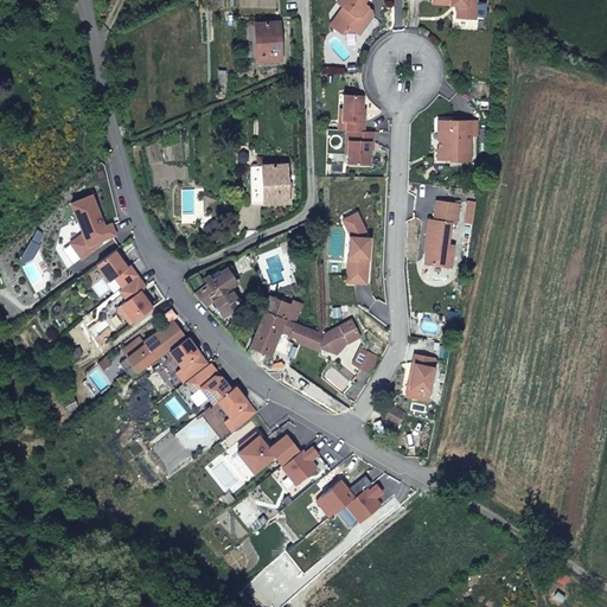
[(337,0),(337,1),(343,6),(338,12),(342,32),(355,30),(358,33),(371,16),(371,8),(366,6),(362,2),(363,0),(337,0)]
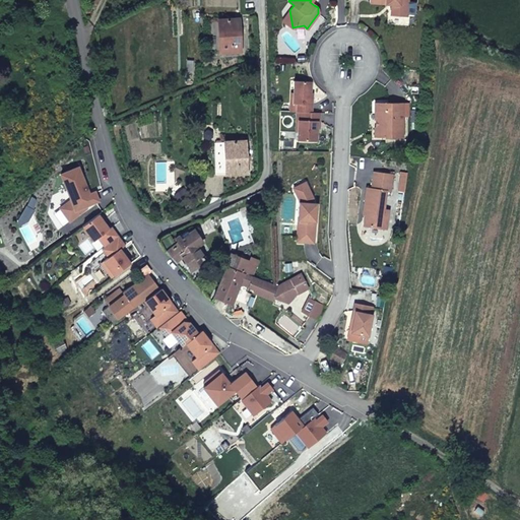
[(390,15),(406,16),(407,0),(369,0),(369,2),(386,4),(386,1),(390,2),(391,3),(390,15)]
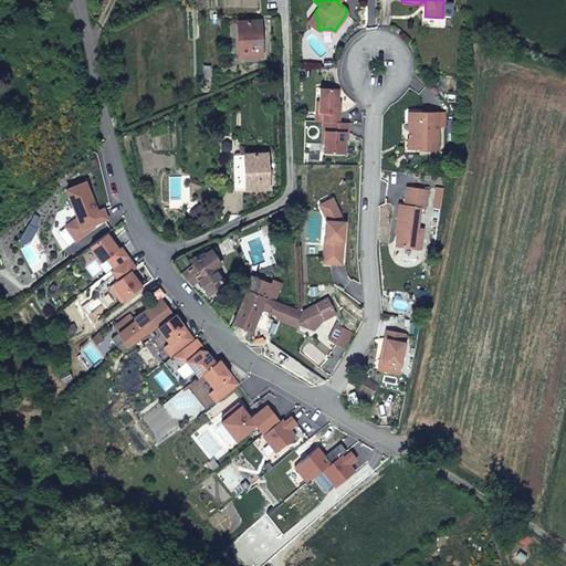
[(315,11),(307,22),(318,30),(315,11)]
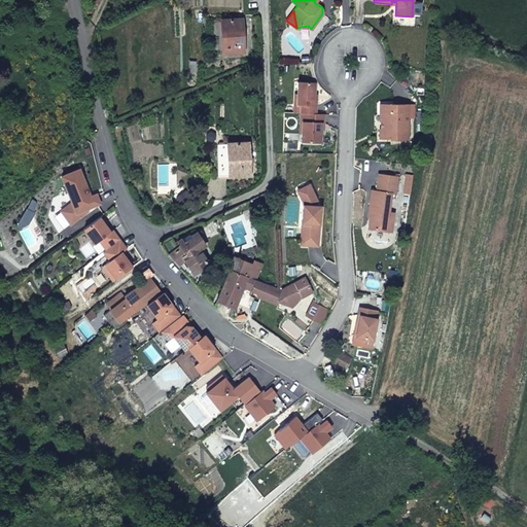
[(222,53),(243,51),(242,20),(221,20),(222,53)]
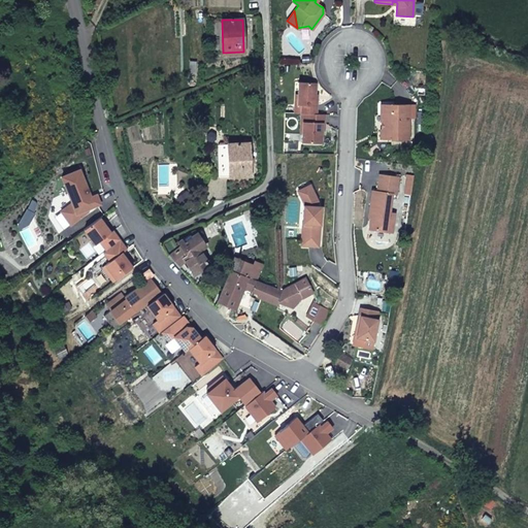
[(300,112),(316,113),(316,104),(314,104),(315,83),(298,81),(297,94),(296,104),(300,104),(300,112)]
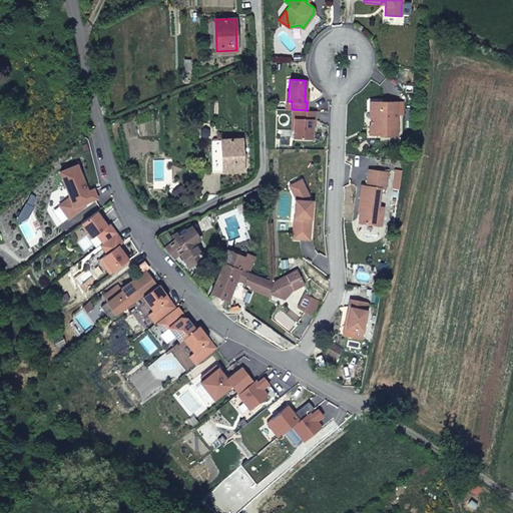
[(397,101),(369,101),(369,111),(373,111),(372,125),(371,125),(369,125),(369,135),(397,135),(397,101)]
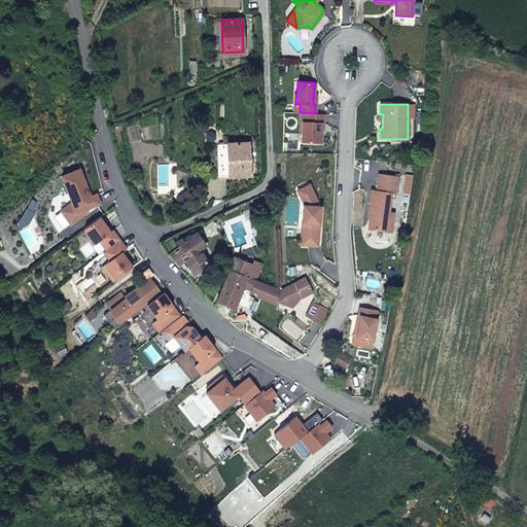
[(315,113),(300,112),(299,121),(301,121),(300,141),(320,142),(320,123),(323,123),(323,113),(315,113)]
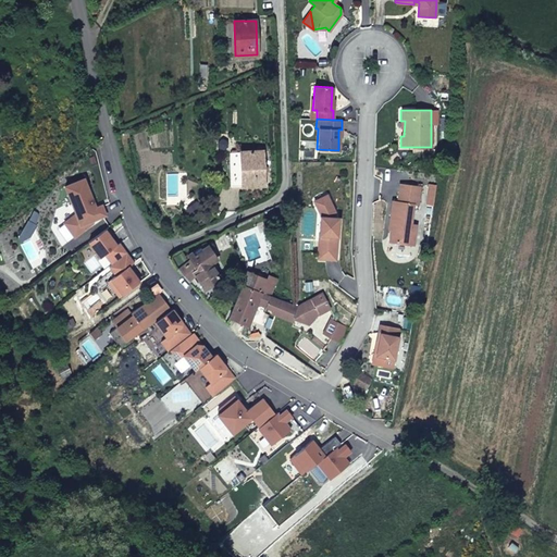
[(264,185),(263,150),(230,152),(231,186),(264,185)]
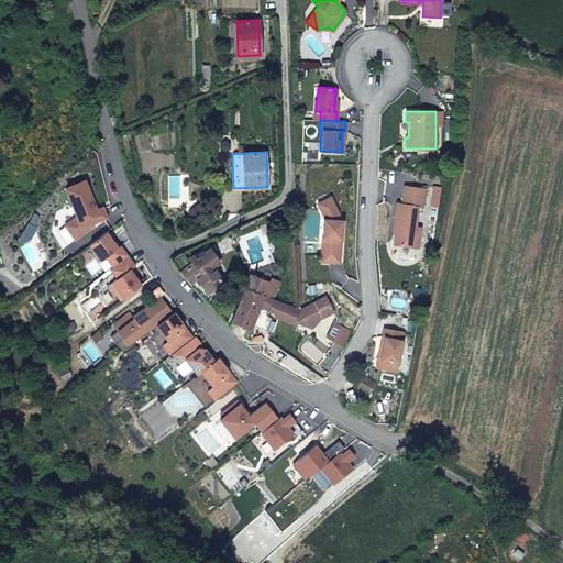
[(96,207),(86,181),(66,188),(78,217),(67,224),(77,238),(95,225),(94,222),(107,218),(103,208),(95,211),(94,208),(96,207)]
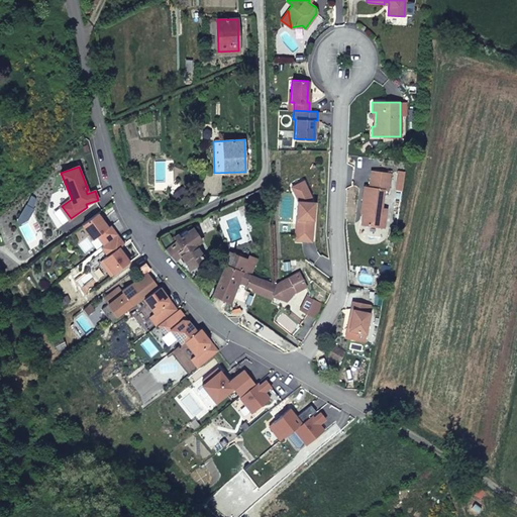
[(390,173),(371,171),(368,187),(364,186),(360,203),(365,203),(364,210),(362,212),(360,224),(383,227),(385,216),(380,216),(381,208),(383,190),(387,190),(390,173)]
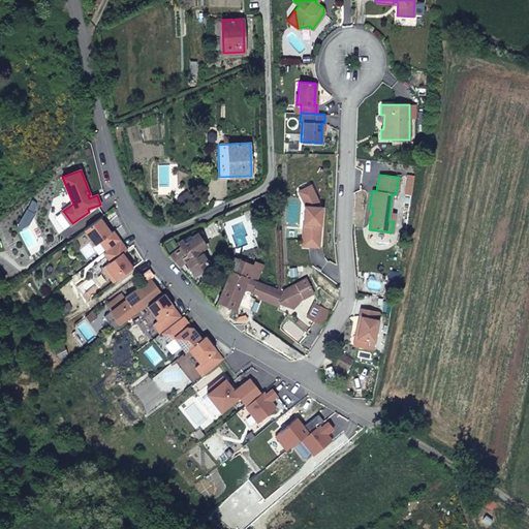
[(310,184),(297,190),(300,195),(312,189),(310,184)]
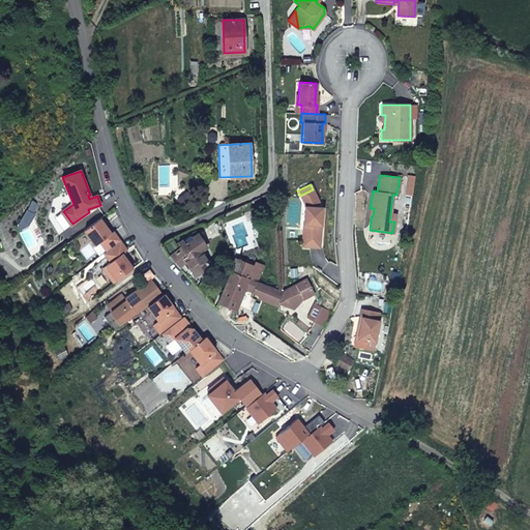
[(313,189),(300,196),(303,204),(302,224),(305,224),(304,246),(319,247),(322,211),(318,210),(318,207),(318,201),(313,189)]
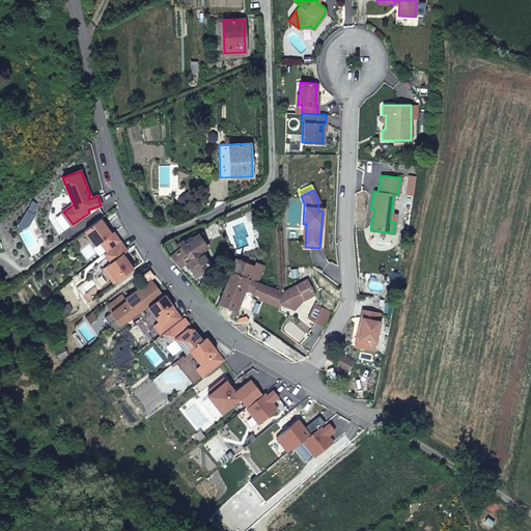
[(187,192),(177,198),(183,207),(193,201),(187,192)]
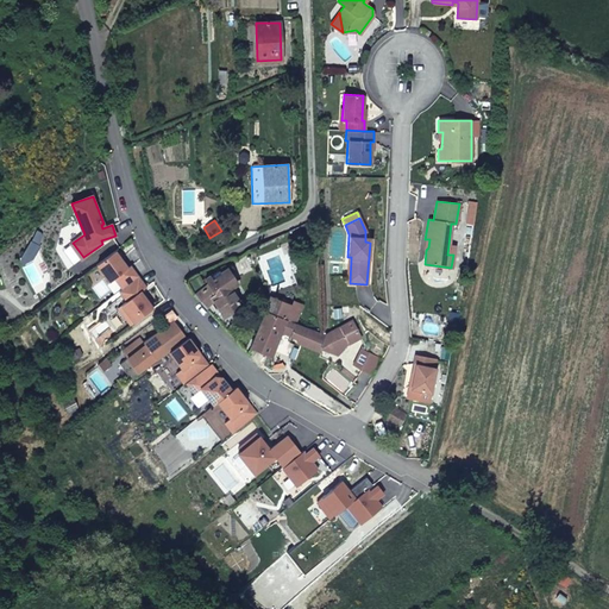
[(194,294),(205,306),(212,301),(224,318),(242,306),(227,286),(234,281),(226,269),(220,274),(218,270),(205,281),(207,284),(194,294)]
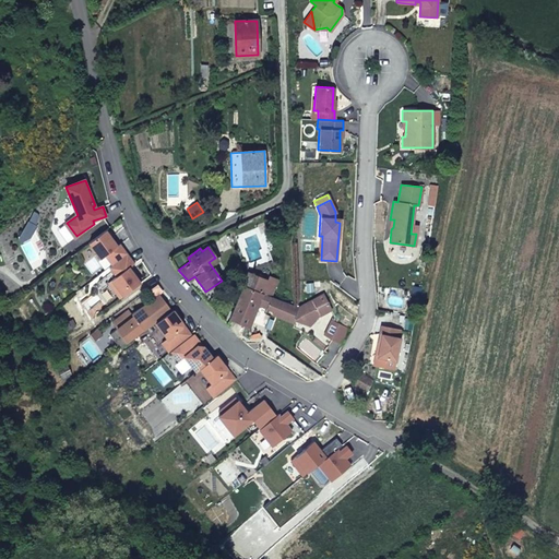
[(134,263),(127,253),(113,264),(109,266),(116,276),(108,283),(119,298),(140,283),(129,268),(134,263)]
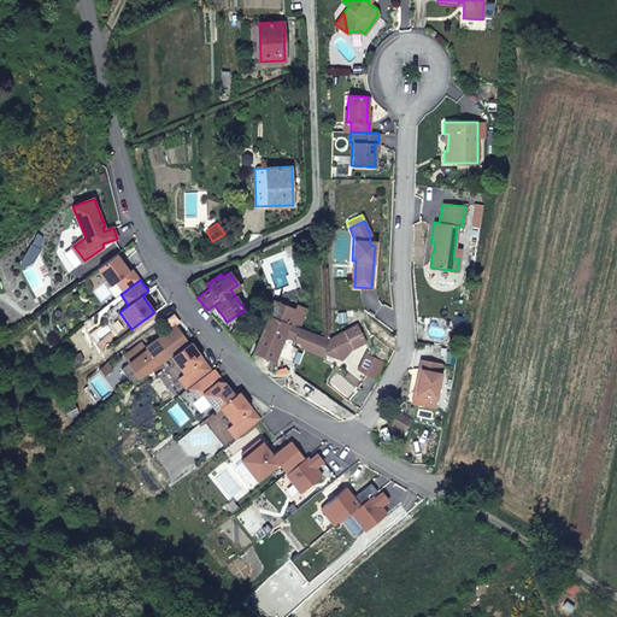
[(270,316),(291,324),(300,328),(307,311),(298,307),(297,311),(276,303),(270,316)]
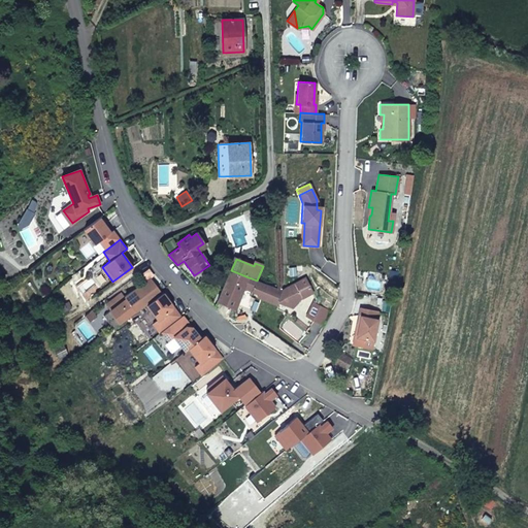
[(218,301),(220,302),(234,308),(243,289),(249,277),(231,270),(218,301)]
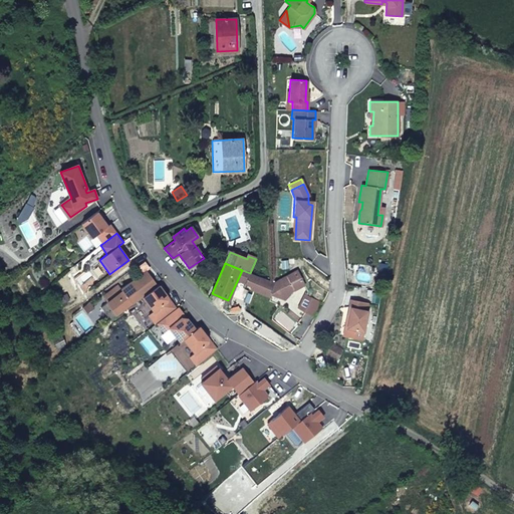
[(291,291),(305,281),(298,269),(275,282),(273,281),(250,273),(245,283),(252,285),(251,289),(272,296),(273,294),(285,297),(286,292),(291,293),(291,291)]
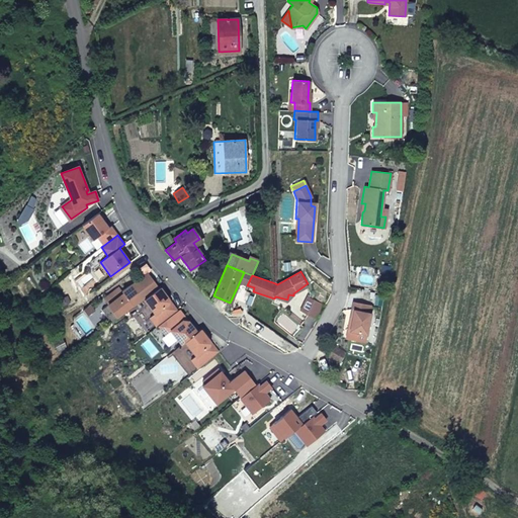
[(244,272),(239,283),(247,285),(252,275),(244,272)]
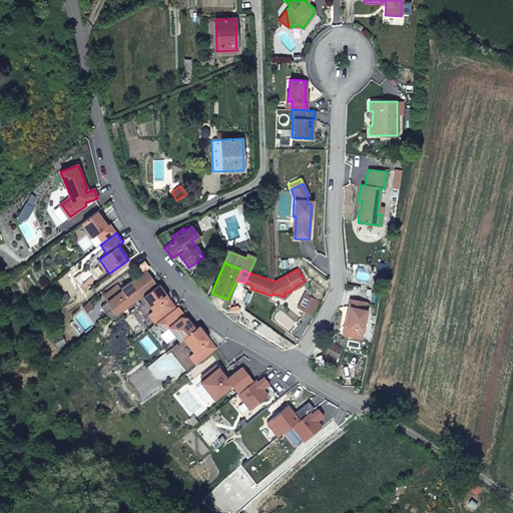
[(141,296),(156,285),(145,271),(121,289),(122,291),(118,294),(116,292),(106,300),(107,302),(101,307),(110,320),(141,296)]
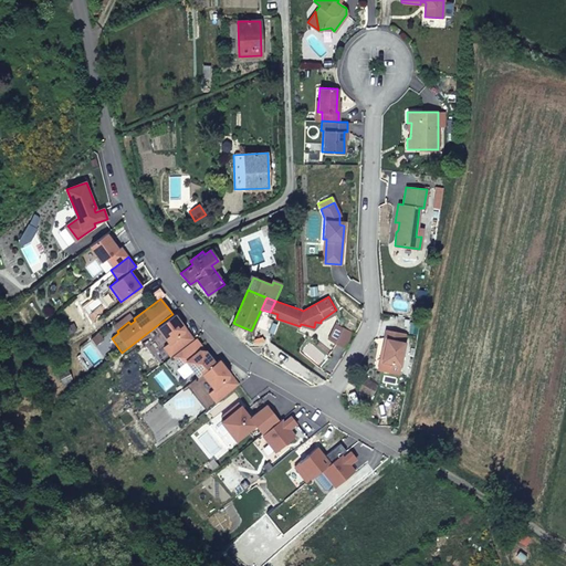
[(174,313),(173,314),(156,326),(168,343),(164,346),(170,356),(173,354),(194,338),(188,332),(187,333),(184,332),(184,326),(174,313)]
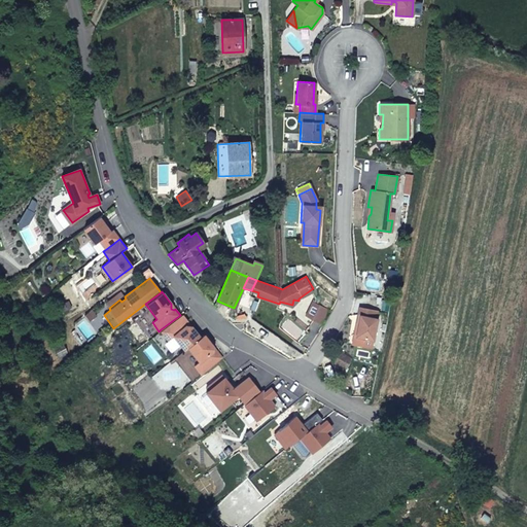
[(105,304),(109,308),(119,300),(121,302),(126,299),(125,296),(121,292),(105,304)]
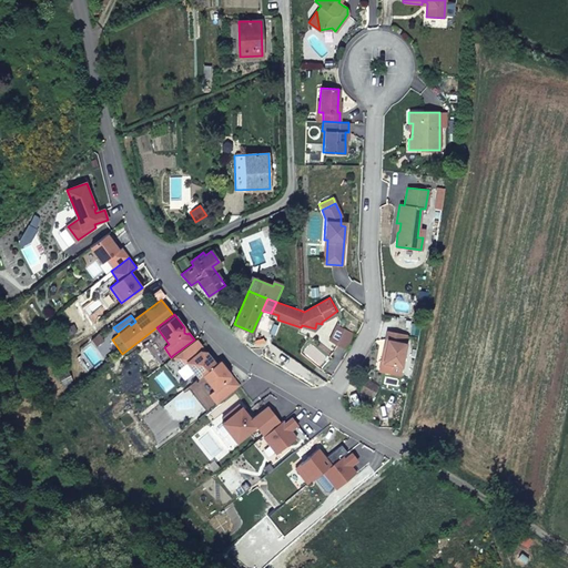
[(354,334),(344,328),(335,342),(345,348),(354,334)]
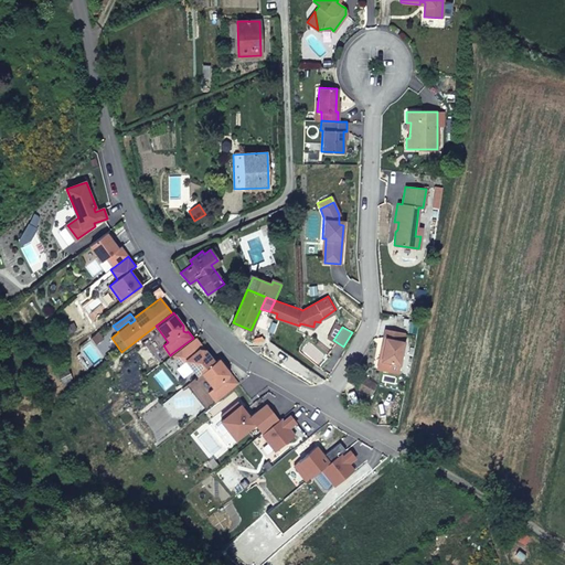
[(404,332),(384,328),(382,338),(384,338),(380,360),(398,363),(403,341),(402,341),(404,332)]
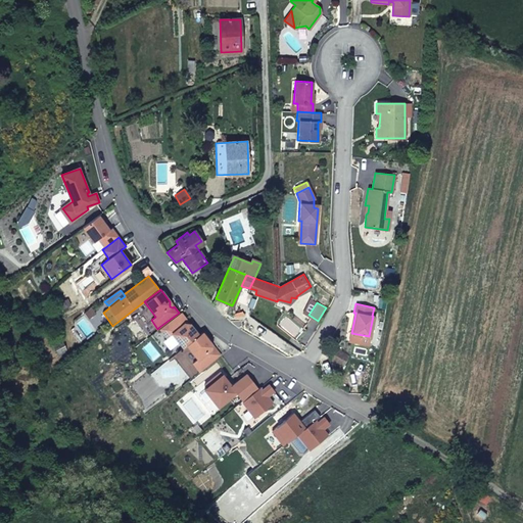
[(180,312),(179,313),(159,327),(167,337),(172,333),(183,347),(186,344),(198,334),(189,323),(184,323),(185,319),(180,312)]
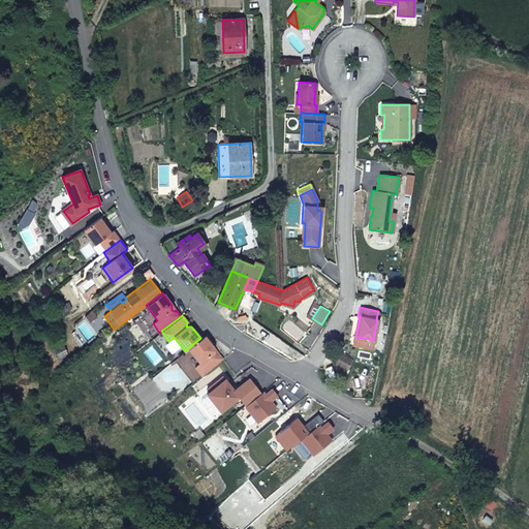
[(204,336),(200,338),(188,348),(199,363),(194,366),(201,375),(222,359),(217,352),(216,353),(213,352),(214,347),(204,336)]
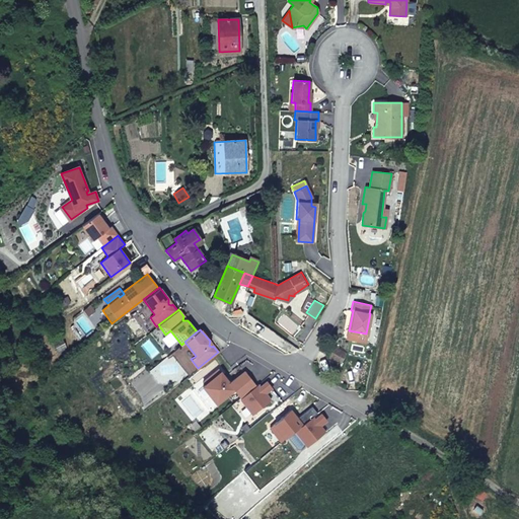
[(349,330),(347,338),(364,341),(366,334),(349,330)]
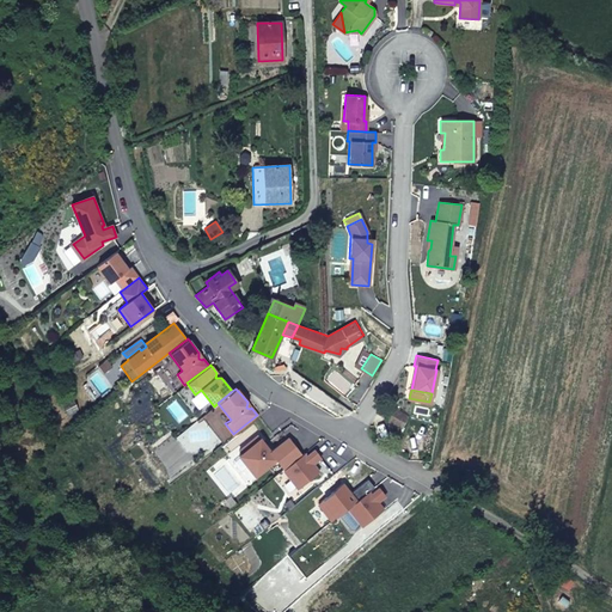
[(201,416),(222,442),(233,434),(225,423),(231,420),(218,403),(214,407),(201,416)]
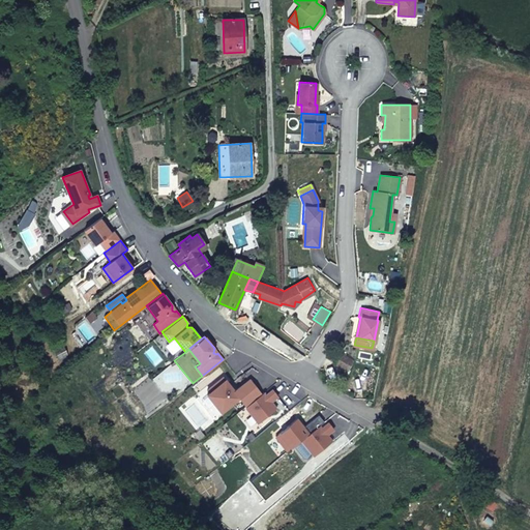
[(341,351),(333,363),(347,370),(352,359),(344,355),(345,353),(341,351)]
